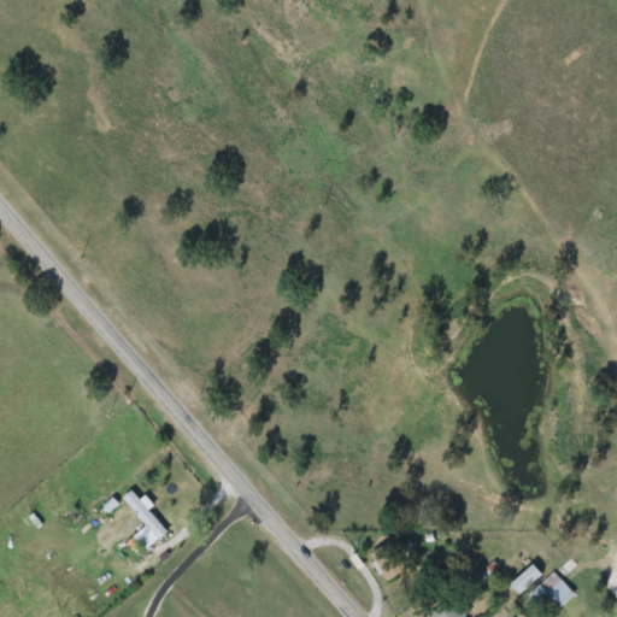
[(144,551),(133,536),(146,527),(123,497),(133,488),(166,533),(144,551)]
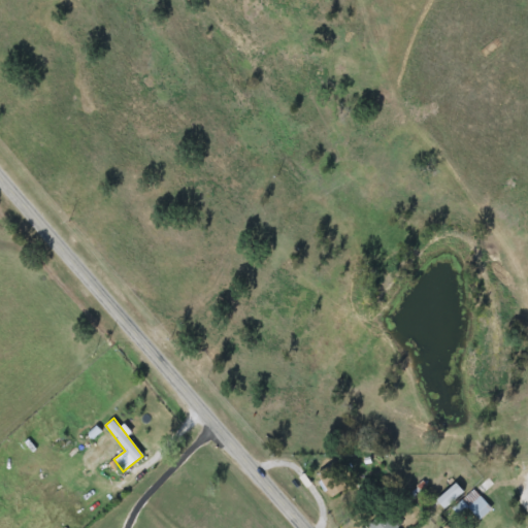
[(467,508),(459,517),(453,509),(472,489),(492,508),(480,521),(467,508)]
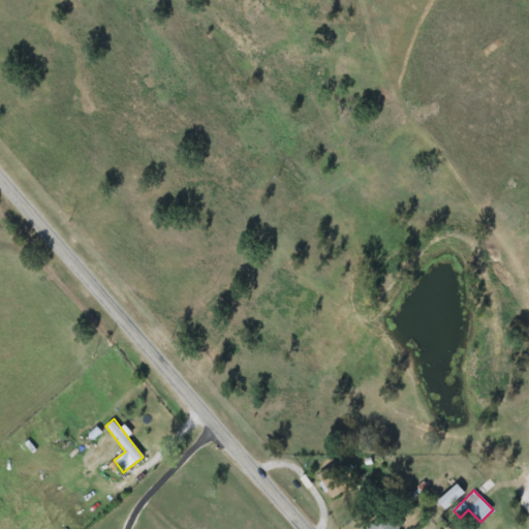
[(397,528),(367,528),(365,526),(381,510),(397,528)]
